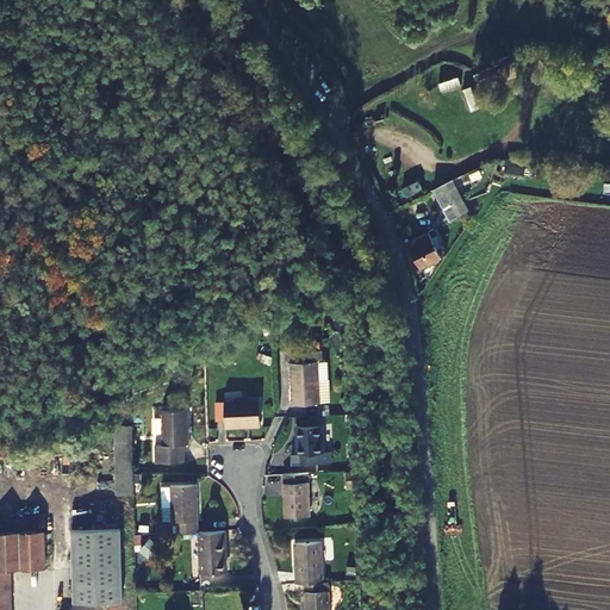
[(514,57),(491,64),(493,69),(515,62),(514,57)]
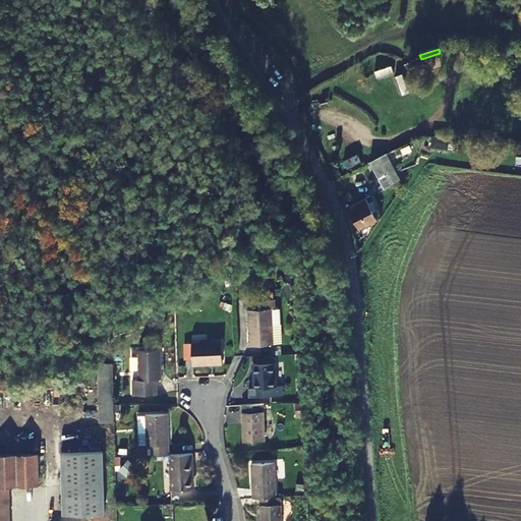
[(404,72),(398,74),(401,93),(408,92),(404,72)]
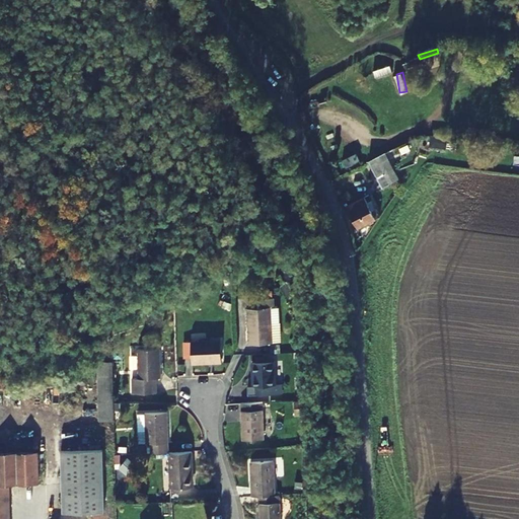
[(396,171),(403,167),(393,149),(369,160),(383,187),(400,177),(396,171)]
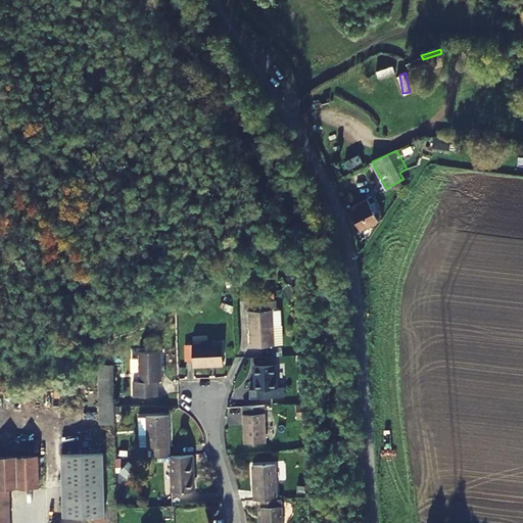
[(352,211),(361,229),(383,218),(372,195),(352,205),(354,210),(352,211)]
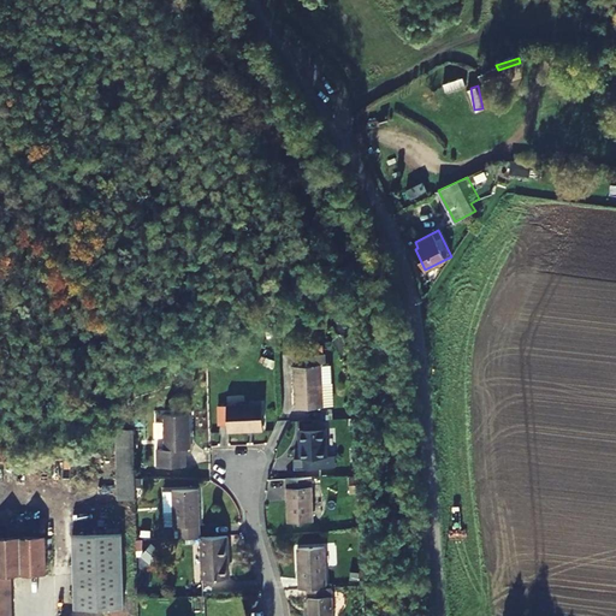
[(294,366),(295,388),(300,388),(300,408),(323,407),(321,365),(324,365),(324,354),(300,354),(300,366),(294,366)]
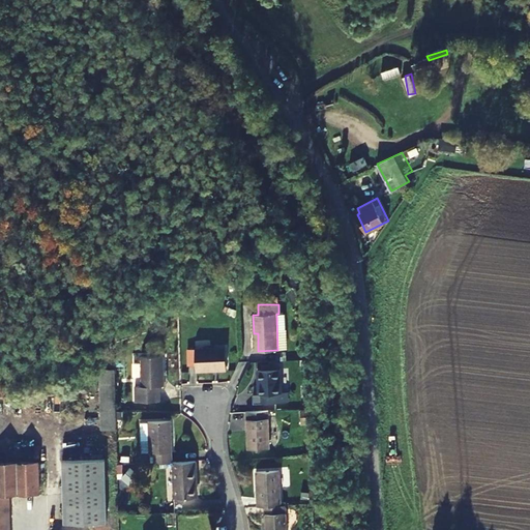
[(195,350),(196,365),(196,371),(227,371),(226,348),(195,349),(195,350)]
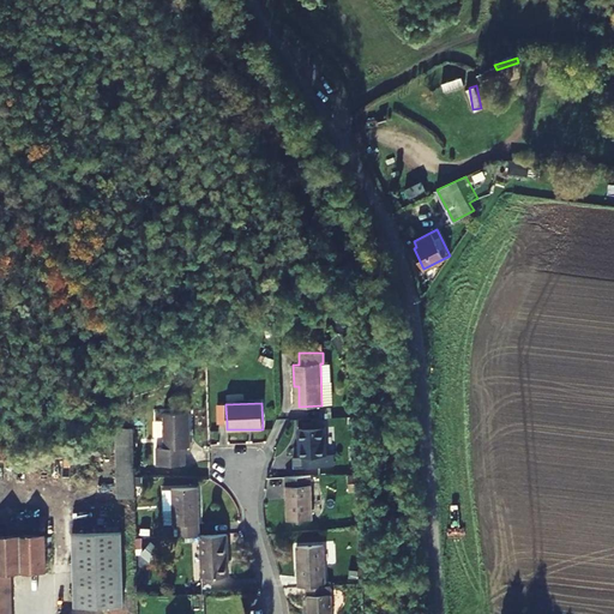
[(216,405),(217,423),(227,423),(226,405),(216,405)]
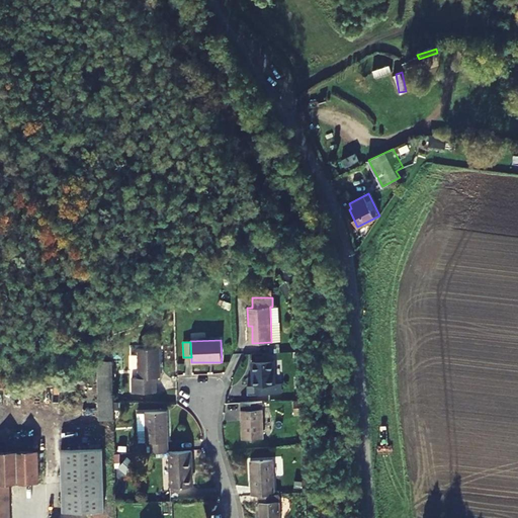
[(160,348),(138,347),(138,377),(133,377),(133,392),(154,392),(154,376),(160,376),(160,348)]
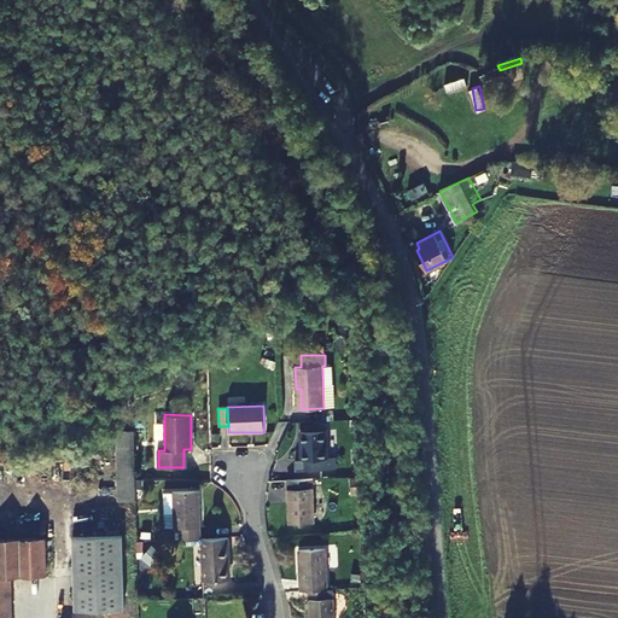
[(301,460),(304,460),(304,470),(334,468),(334,456),(327,456),(326,430),(299,431),(301,460)]
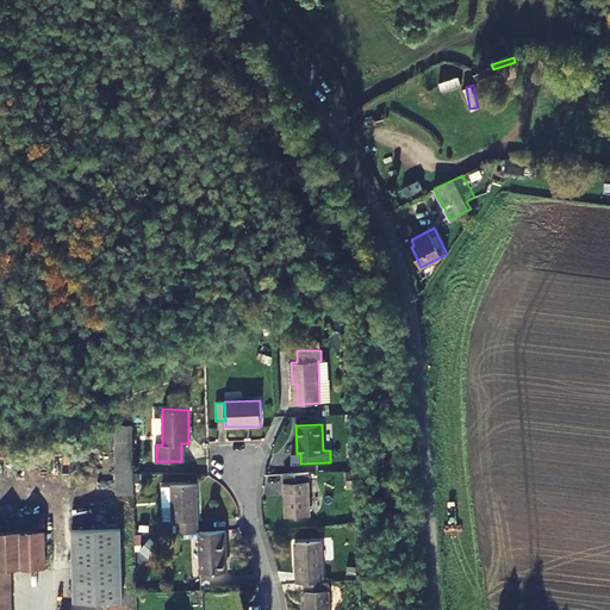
[(285,517),(310,516),(309,473),(282,474),(285,517)]
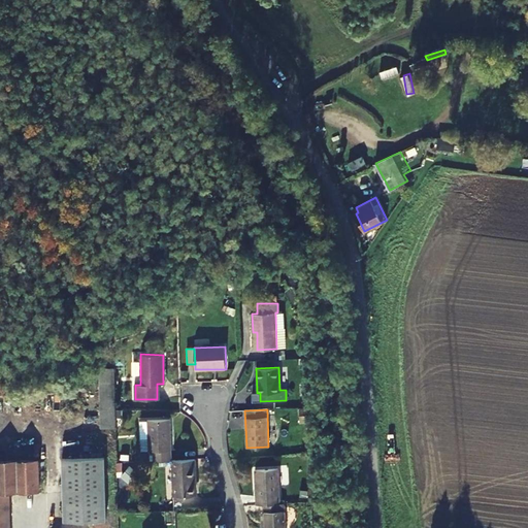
[(147,420),(149,451),(153,451),(153,457),(150,457),(150,461),(171,460),(170,419),(147,420)]
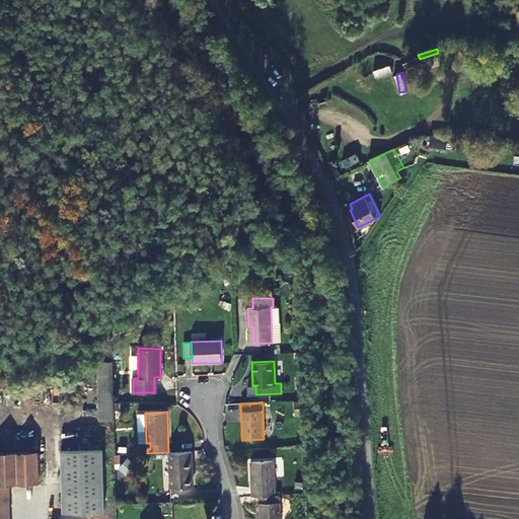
[(101,451),(61,452),(62,513),(102,512),(101,451)]
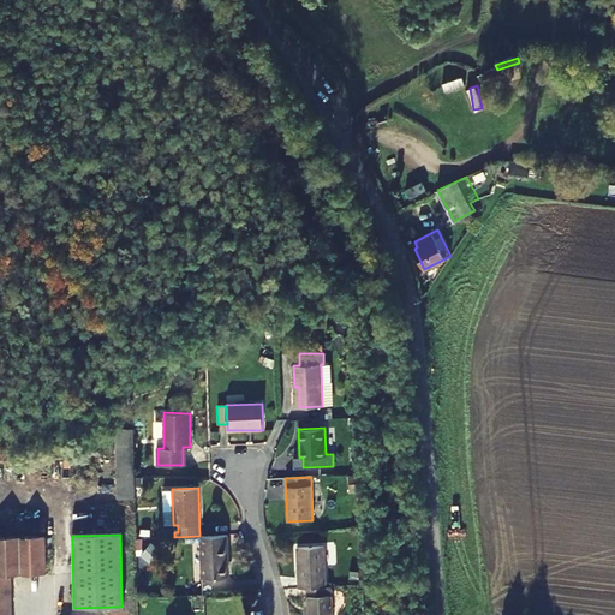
[(201,536),(203,579),(226,578),(225,556),(228,555),(227,535),(201,536)]
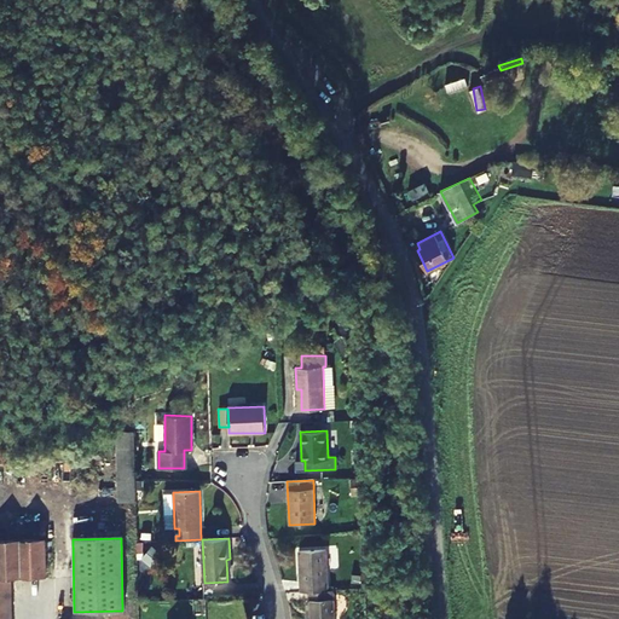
[(0,541),(0,618),(9,618),(9,576),(44,574),(42,539),(0,541)]
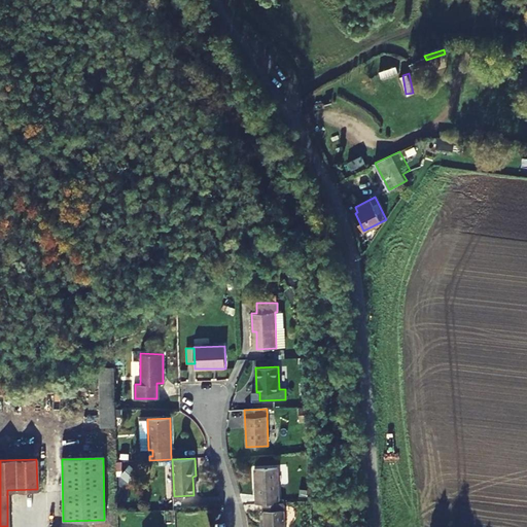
[(277,467),(254,468),(255,503),(264,503),(279,502),(277,467)]
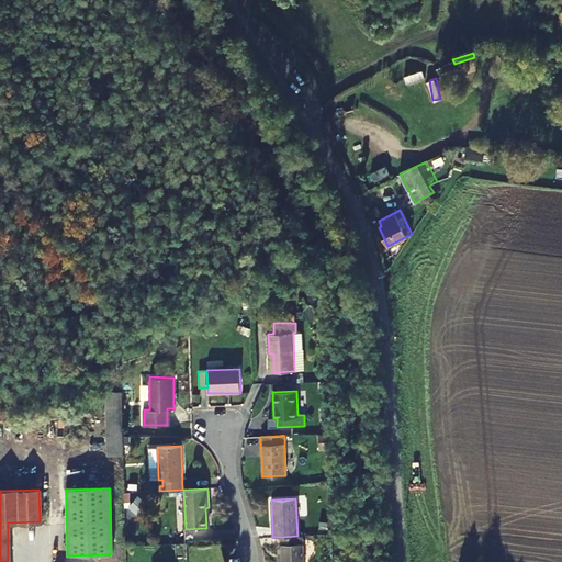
[(125,527),(136,528),(137,506),(126,505),(125,527)]
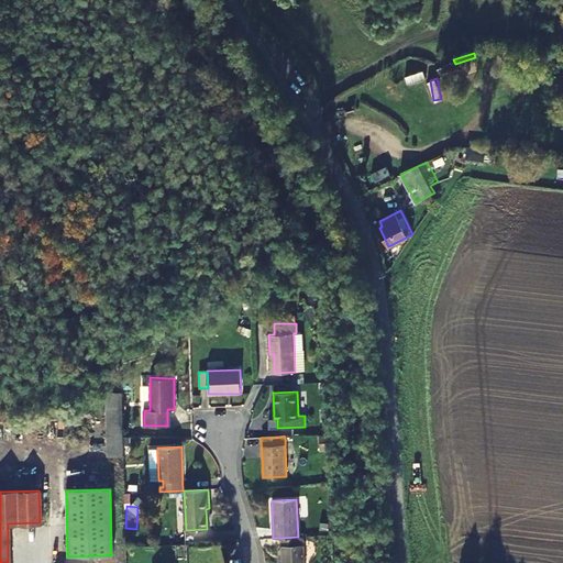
[(298,537),(282,538),(282,545),(283,562),(282,562),(304,562),(304,541),(298,541),(298,537)]
